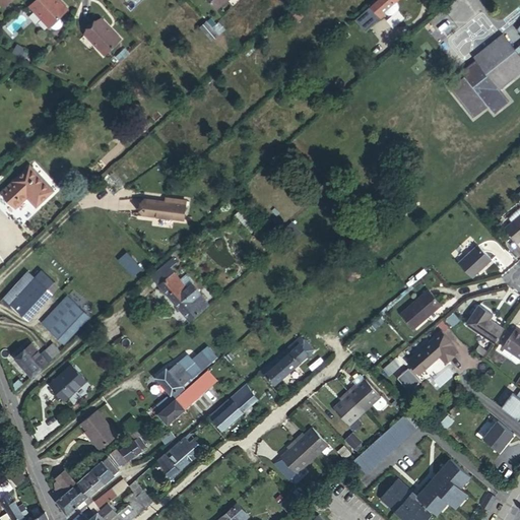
[(30,0),(26,4),(47,26),(48,25),(51,28),(54,29),(58,27),(60,25),(62,22),(61,18),(59,16),(65,10),(56,0),(30,0)]
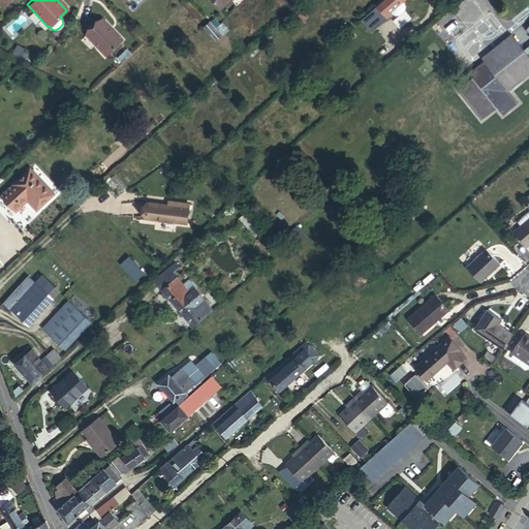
[(68,8),(60,0),(57,0),(66,10),(68,8)]
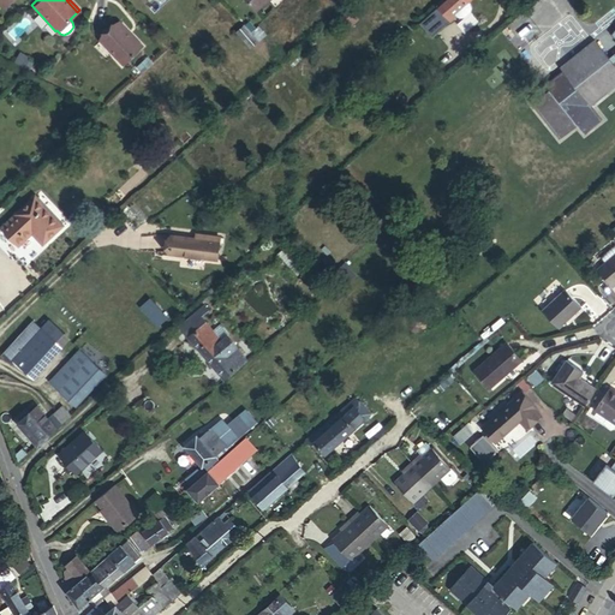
[(250,0),(260,10),(269,0),(250,0)]
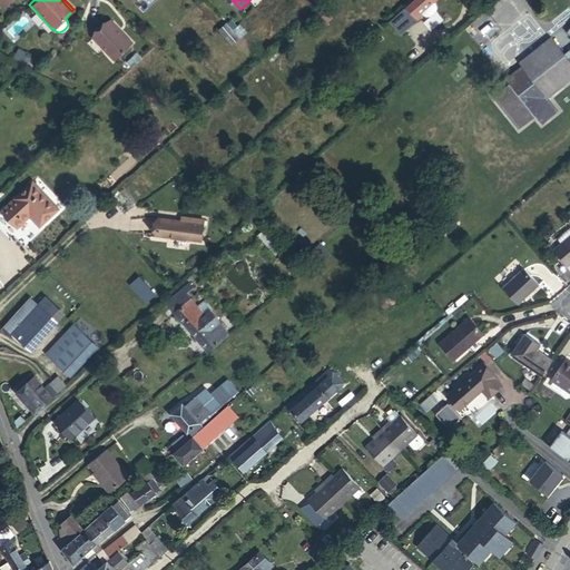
[(420,0),(428,0),(431,2),(432,0),(412,0),(389,22),(393,28),(415,8),(414,7),(420,0)]
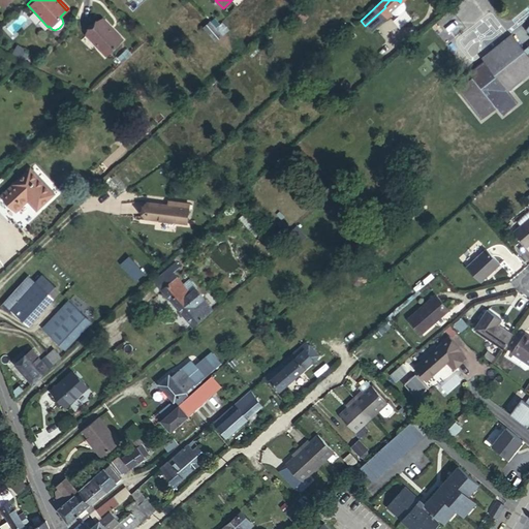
[(389,11),(400,2),(397,0),(390,0),(384,6),(385,7),(389,11)]
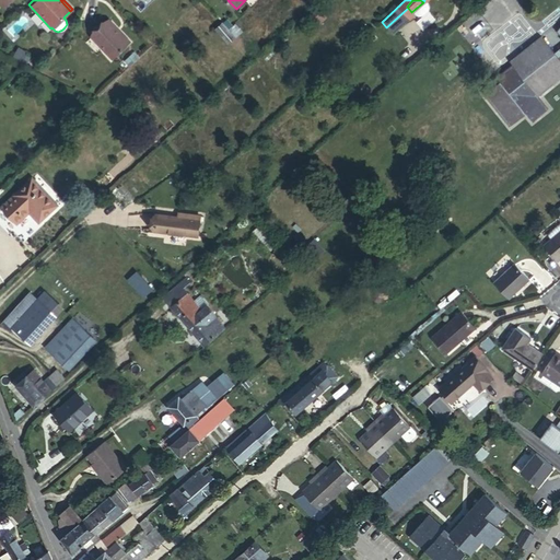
[(317,24),(327,16),(316,4),(307,13),(317,24)]
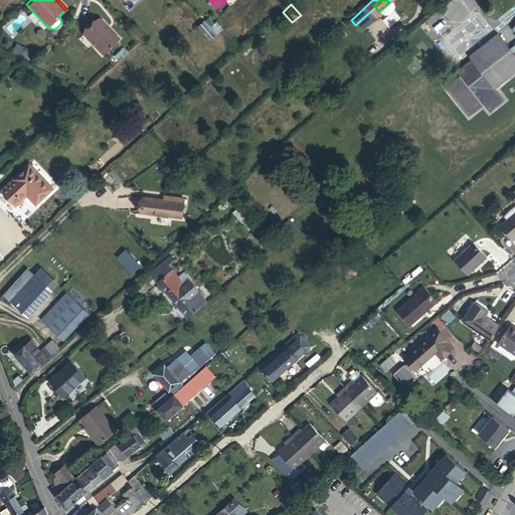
[(101,15),(83,31),(103,52),(121,36),(101,15)]
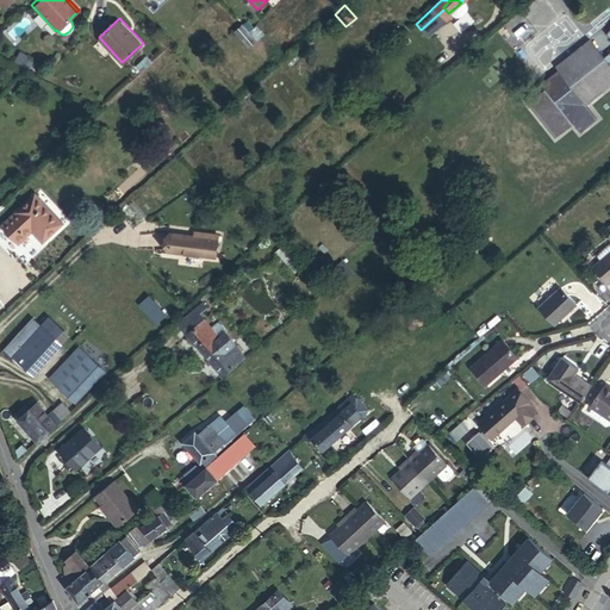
[(251,18),(240,24),(250,42),(261,36),(251,18)]
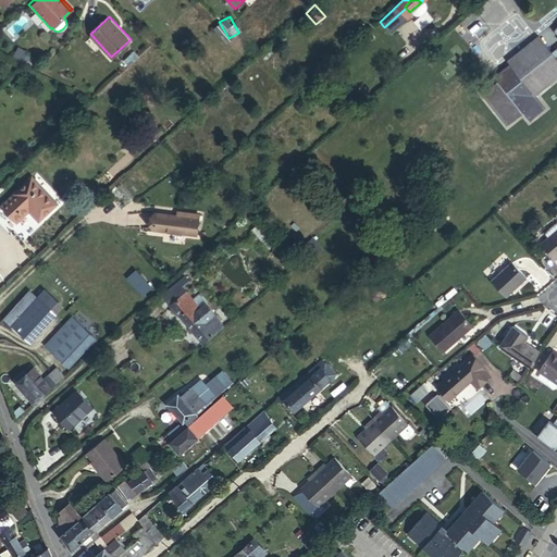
[(515,67),(536,94),(556,77),(556,56),(539,34),(508,60),(510,62),(515,67)]
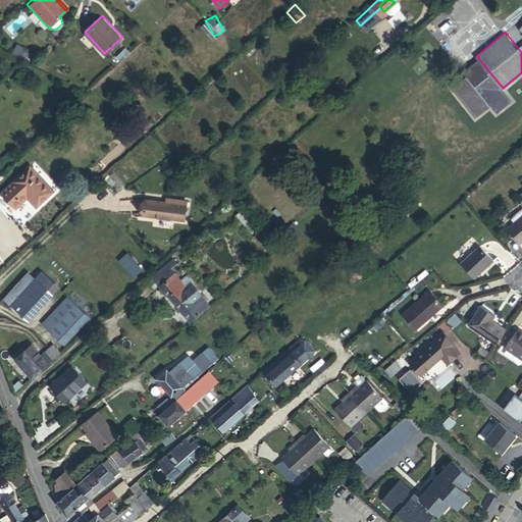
[(463,71),(467,75),(482,63),(478,58),(463,71)]
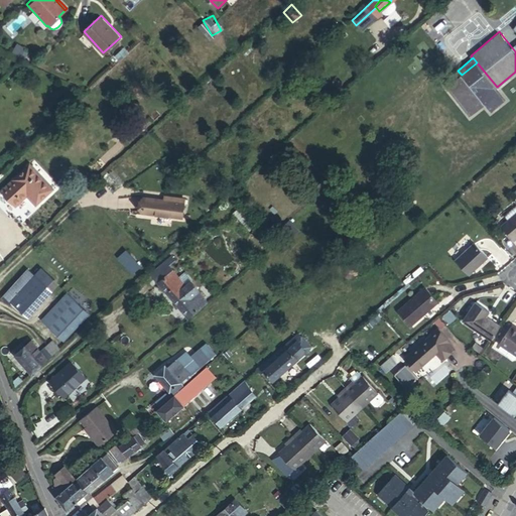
[(477,62),(462,75),(446,86),(471,116),(486,104),(492,111),(506,99),(497,87),(477,62)]
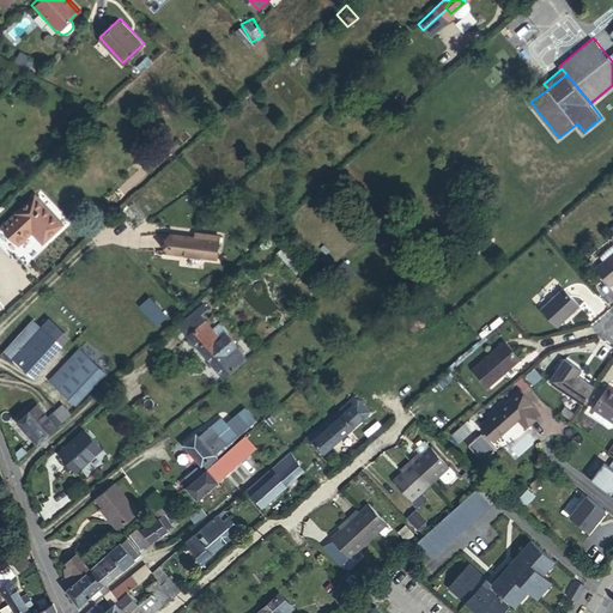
[(4,225),(20,243),(34,230),(44,241),(62,223),(36,194),(4,225)]
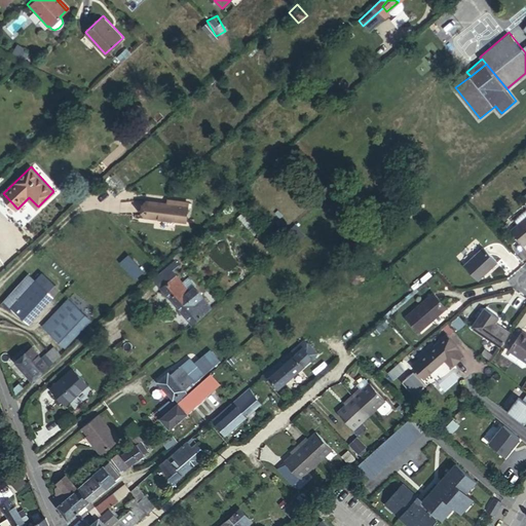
[(167,203),(148,200),(145,216),(186,222),(188,202),(174,200),(174,204),(167,203)]
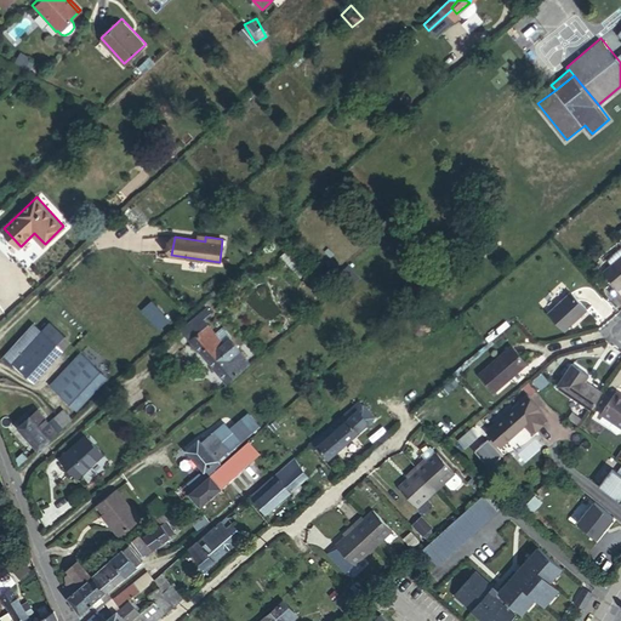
[(620,286),(620,258),(608,269),(620,286)]
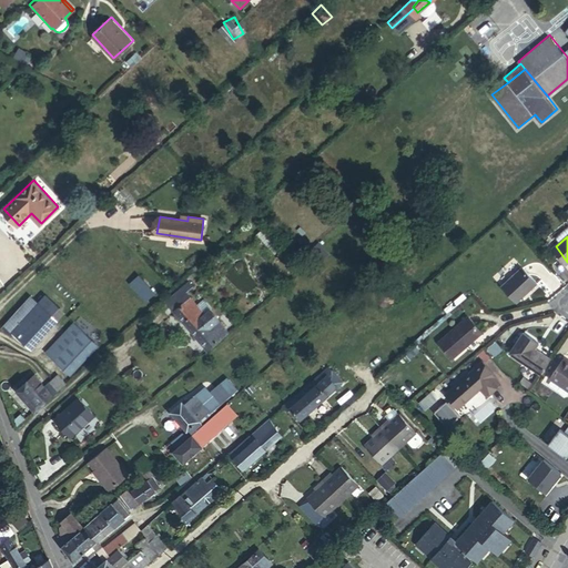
[(523,266),(504,285),(518,300),(538,282),(523,266)]
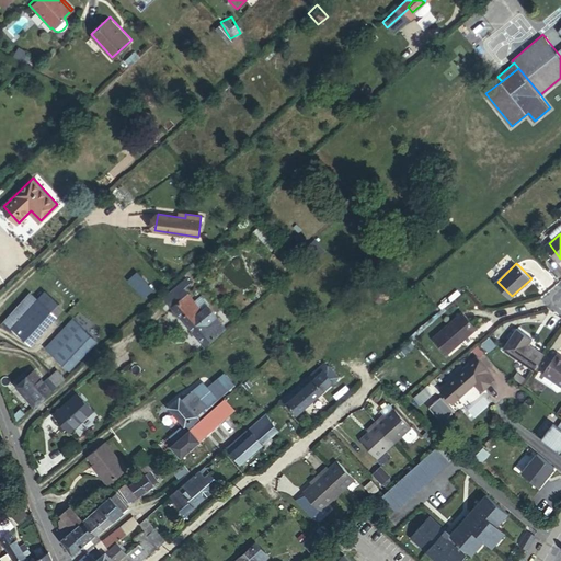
[(127,279),(142,297),(153,288),(137,270),(127,279)]
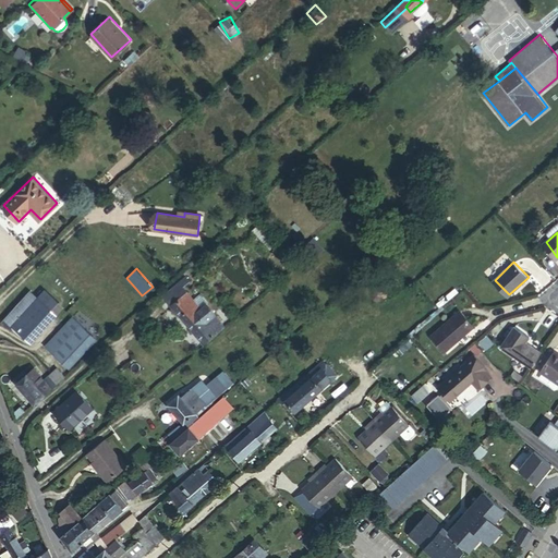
[(182,283),(189,278),(186,275),(180,281),(182,283)]
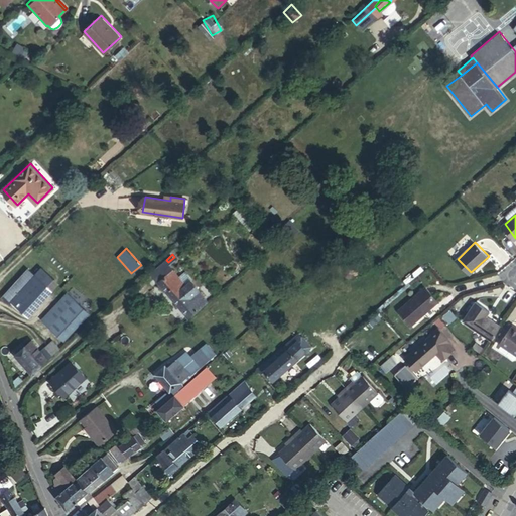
[(152,272),(159,280),(173,268),(168,262),(166,260),(152,272)]
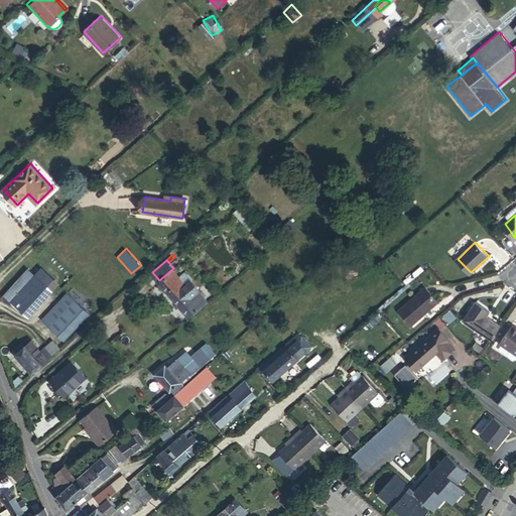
[(11,299),(35,273),(28,267),(3,294),(10,300),(11,299)]
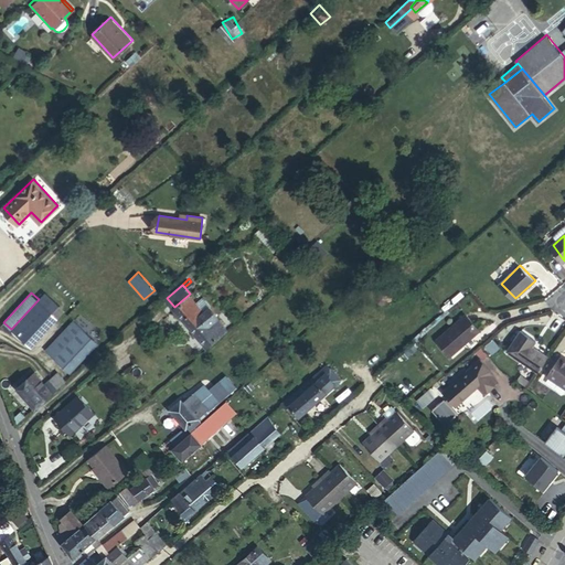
[(208,344),(227,326),(219,315),(208,323),(200,315),(204,310),(190,294),(174,307),(208,344)]
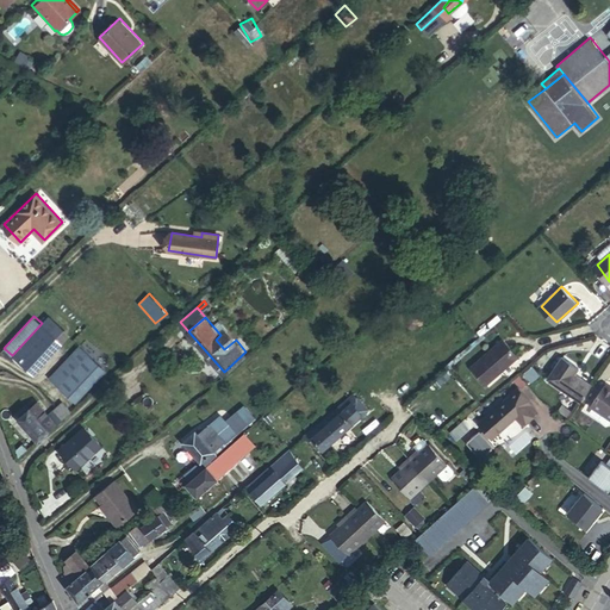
[(61,340),(42,323),(13,354),(32,371),(61,340)]
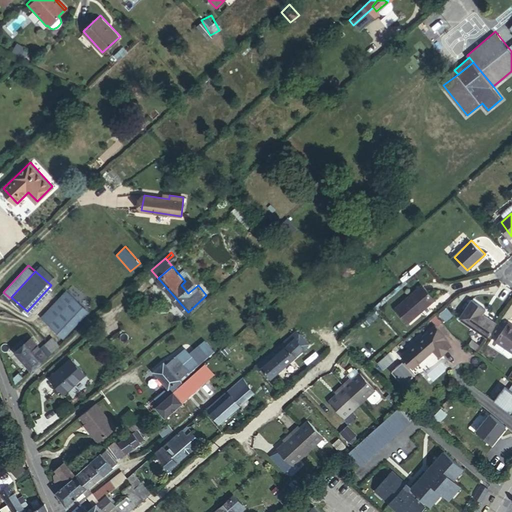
[(436,297),(424,282),(397,305),(409,319),(436,297)]
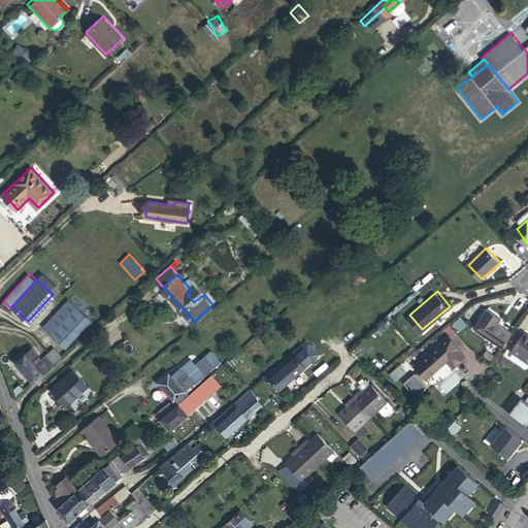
[(44,326),(52,332),(73,307),(74,307),(67,300),(44,326)]
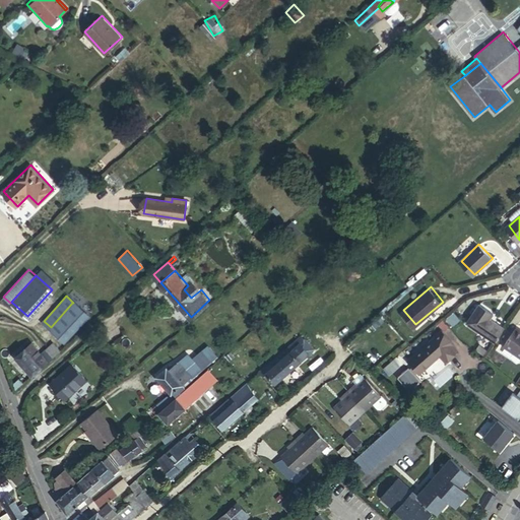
[(496,340),(505,327),(491,317),(494,312),(480,302),(467,320),(496,340)]
